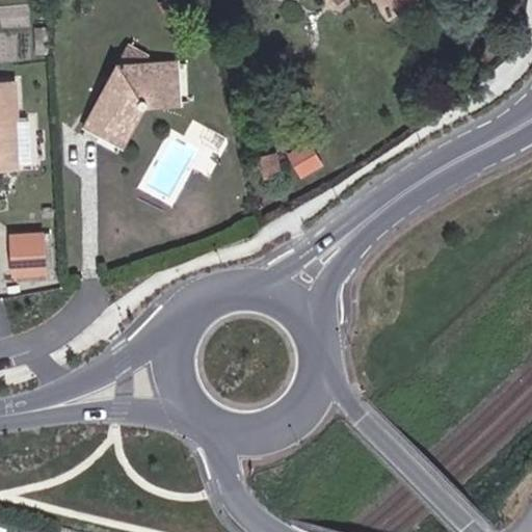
[(411,0),(387,0),(397,12),(411,0)]
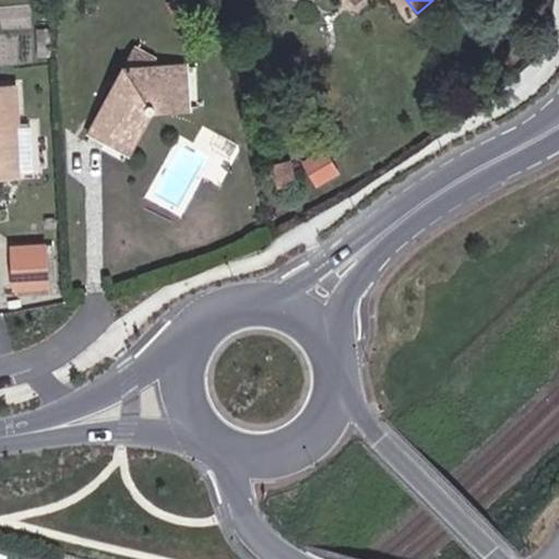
[(125,69),(156,67),(162,59),(137,46),(125,69)]
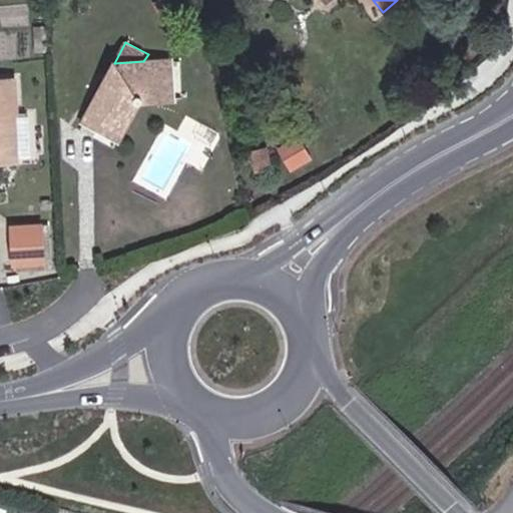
[(169,60),(143,61),(114,63),(83,121),(116,139),(137,100),(171,98),(169,60)]
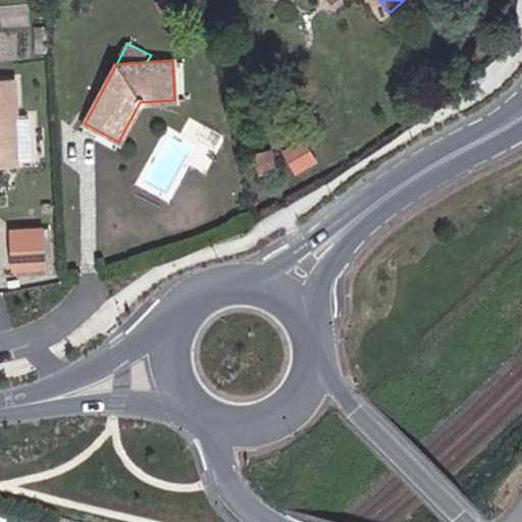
[(0,164),(17,163),(14,116),(16,115),(15,80),(0,80),(0,164)]
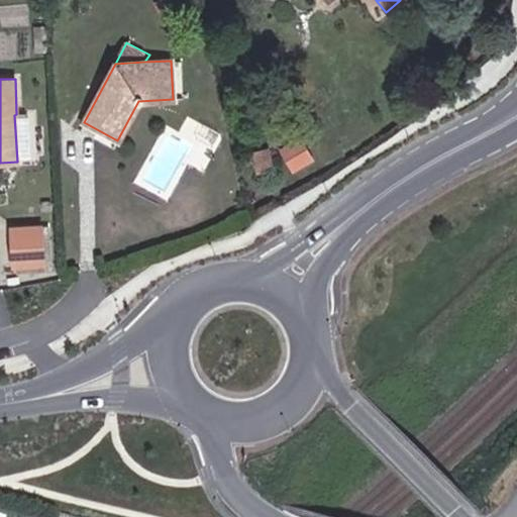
[(19,158),(31,158),(32,110),(21,109),(19,158)]
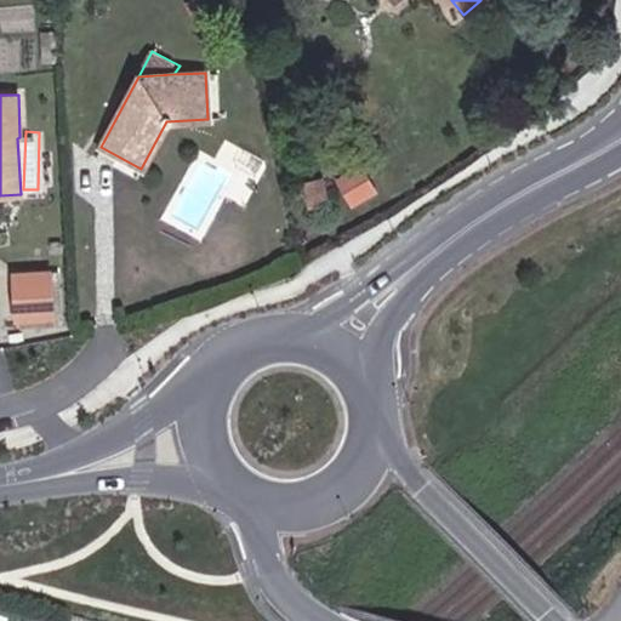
[(369,164),(341,175),(352,203),(381,192),(369,164)]
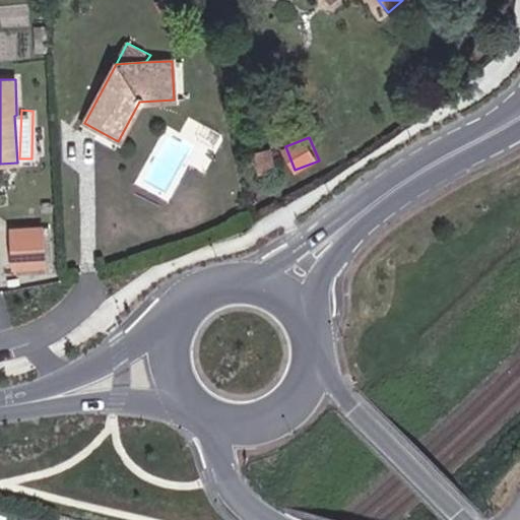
[(270,148),(254,152),(258,174),(275,171),(270,148)]
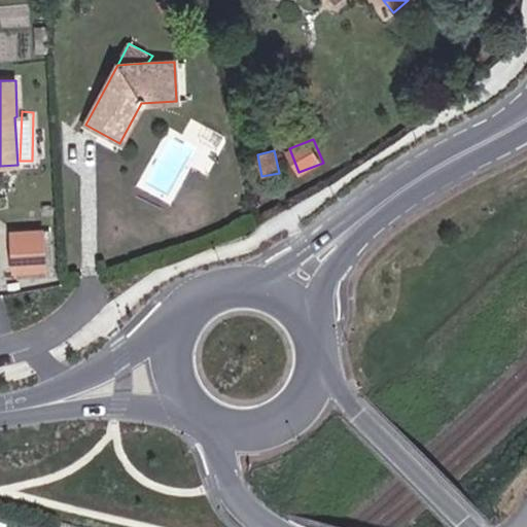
[(37,233),(7,234),(8,272),(37,271),(37,233)]
